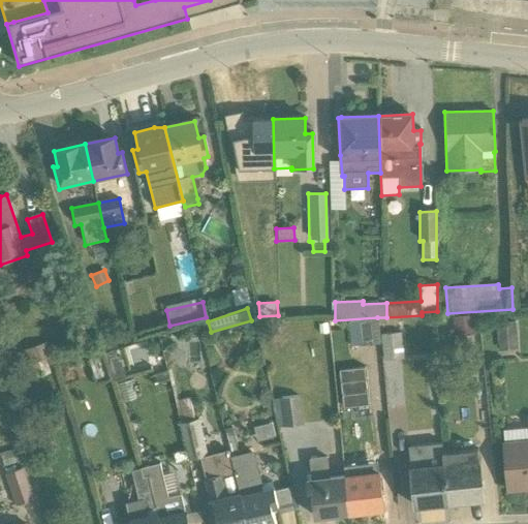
[(453,338),(474,336),(473,315),(452,316),(453,338)]
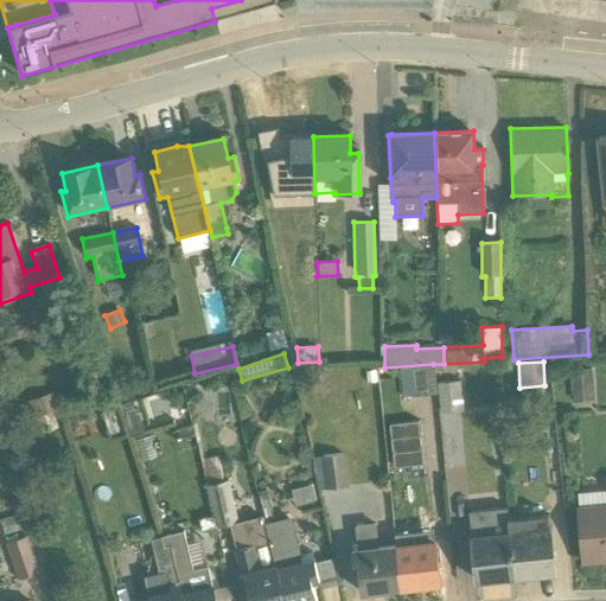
[(437,394),(433,364),(400,369),(402,398),(437,394)]
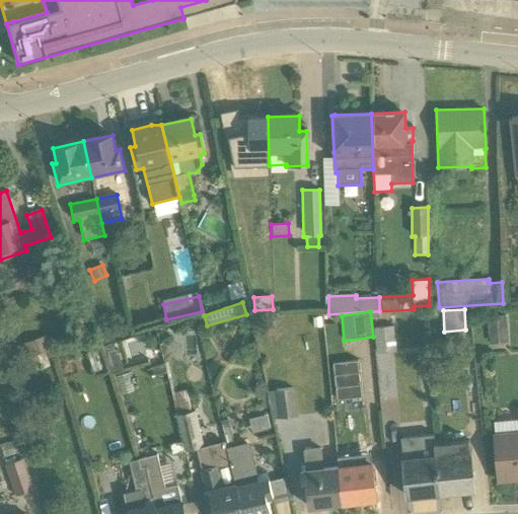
[(489,345),(507,343),(504,315),(486,317),(489,345)]
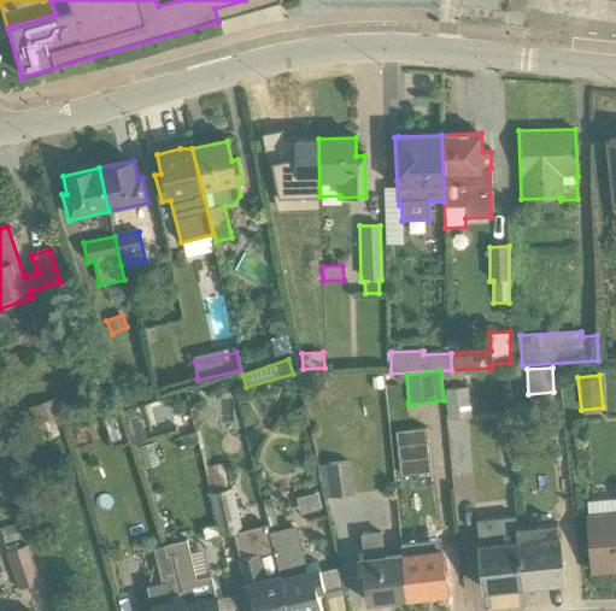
[(468,388),(444,391),(447,421),(470,418),(468,388)]
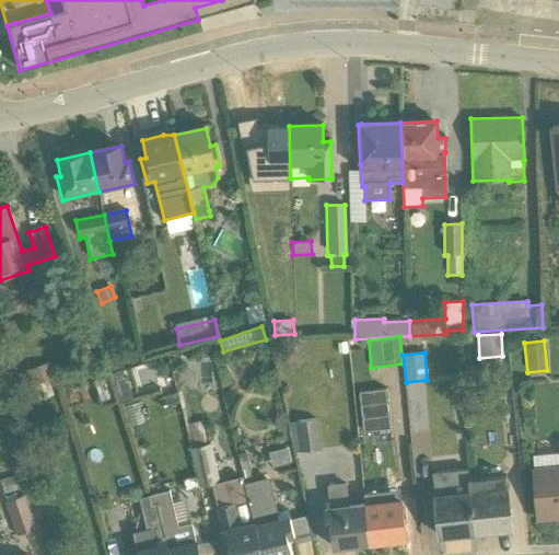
[(34,390),(50,384),(48,380),(56,378),(51,362),(24,371),(30,388),(33,385),(34,390)]
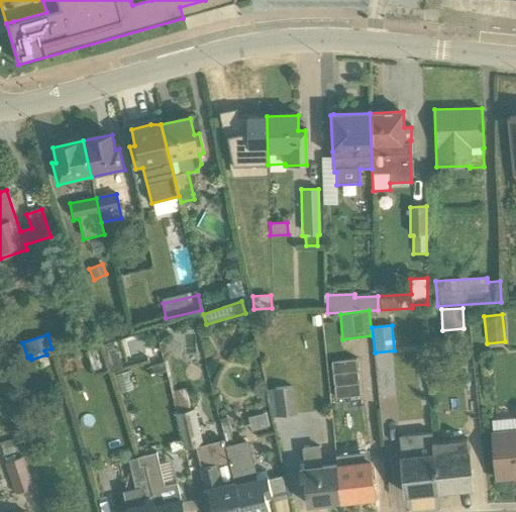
[(103,345),(111,372),(122,368),(116,347),(113,348),(112,342),(103,345)]
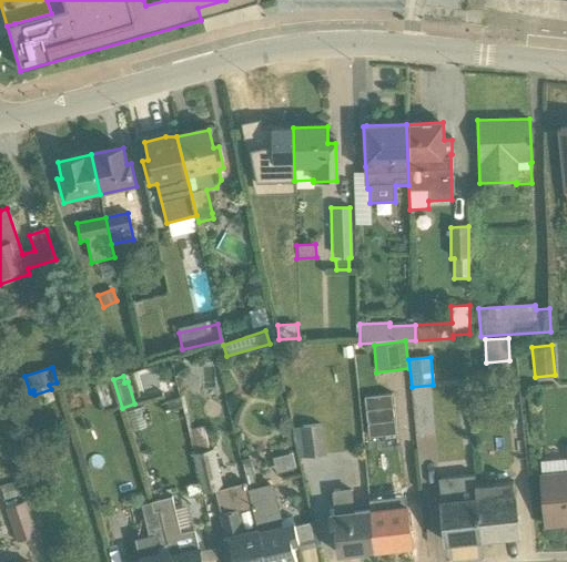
[(102,407),(111,404),(104,384),(95,386),(102,407)]
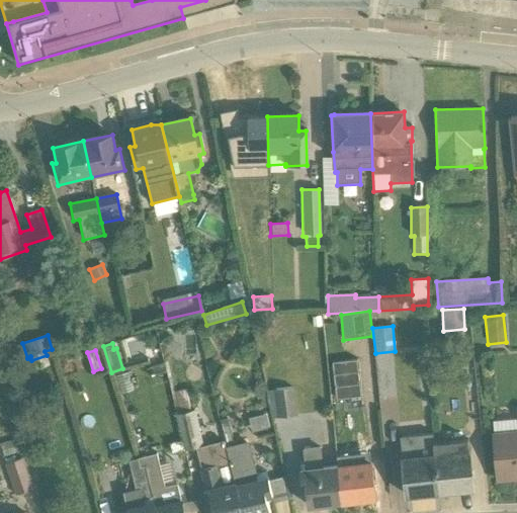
[(50,365),(47,355),(31,360),(34,370),(50,365)]
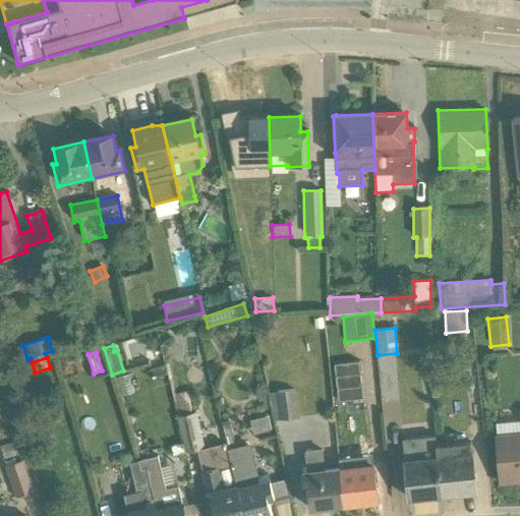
[(298,417),(294,390),(276,392),(279,419),(298,417)]
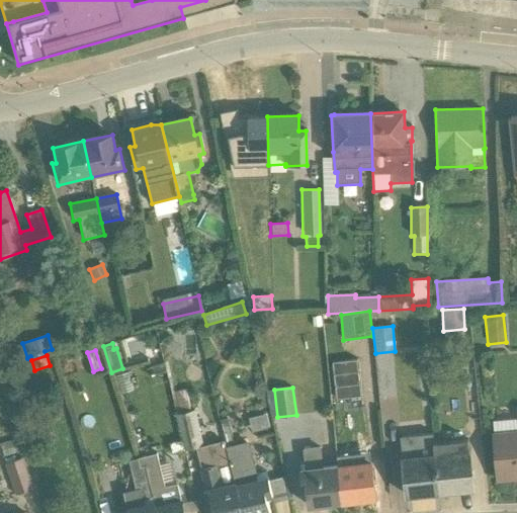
[(195,447),(203,445),(197,420),(201,419),(199,410),(190,412),(185,390),(172,393),(177,414),(175,414),(184,450),(195,447)]
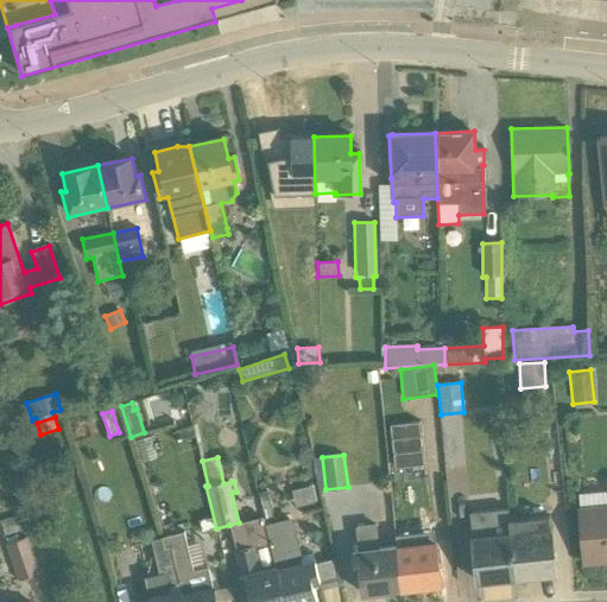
[(290,490),(295,508),(316,504),(313,486),(290,490)]
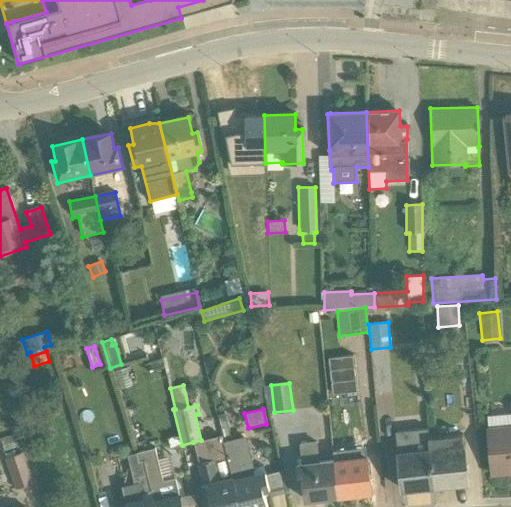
[(221,436),(221,438),(230,435),(224,413),(216,415),(221,436)]
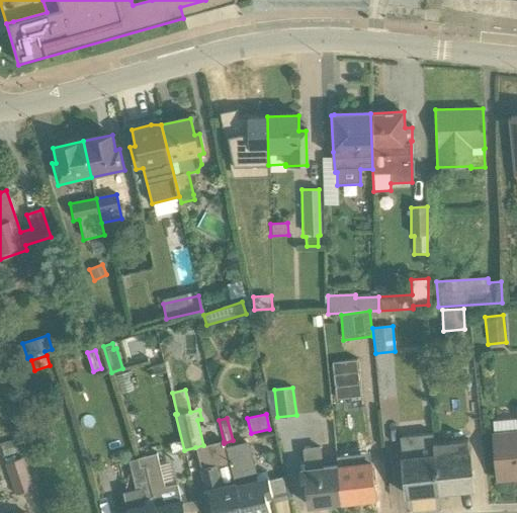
[(516,418),(492,421),(493,432),(492,432),(496,483),(516,481),(516,418)]
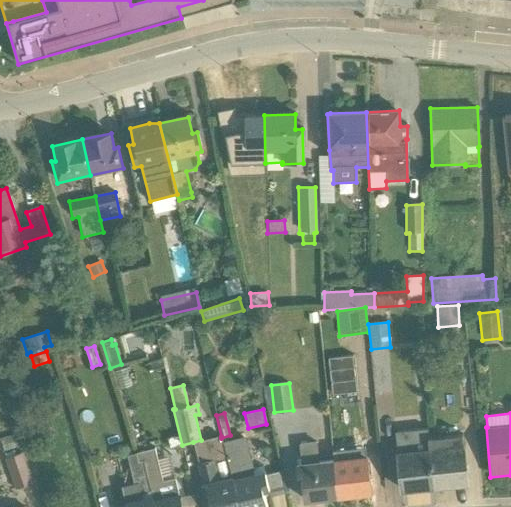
[(400,493),(434,489),(428,438),(427,428),(395,431),(400,493)]
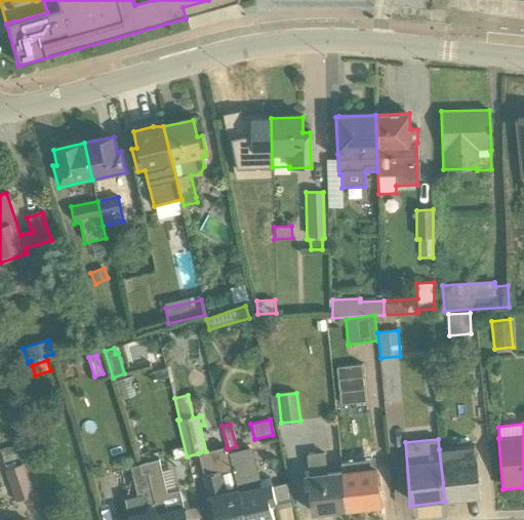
[(439,449),(445,502),(481,498),(476,456),(475,456),(474,445),(439,449)]
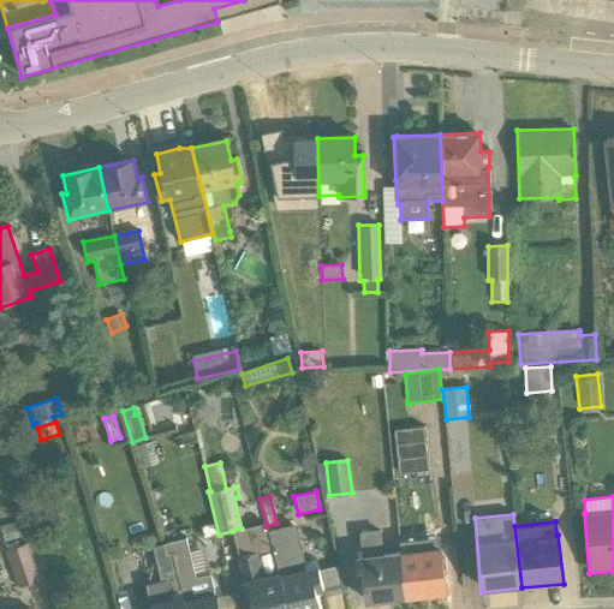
[(296,523),(267,530),(286,608),(321,608),(317,593),(323,591),(326,591),(320,571),(319,566),(317,566),(315,560),(307,562),(296,523)]
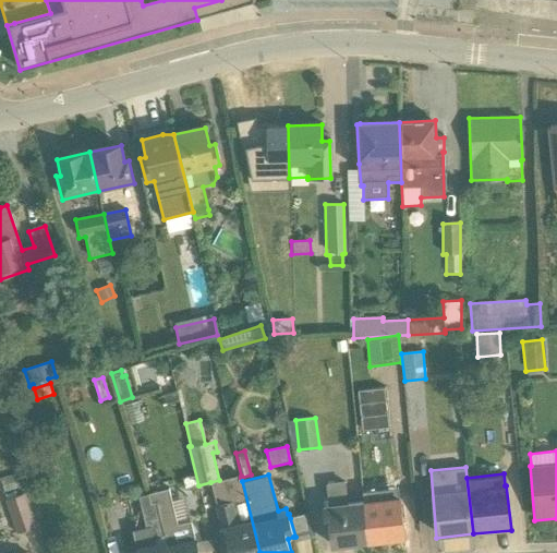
[(219,480),(210,482),(216,505),(215,505),(225,548),(229,547),(230,552),(259,552),(242,481),(241,478),(241,476),(219,480)]
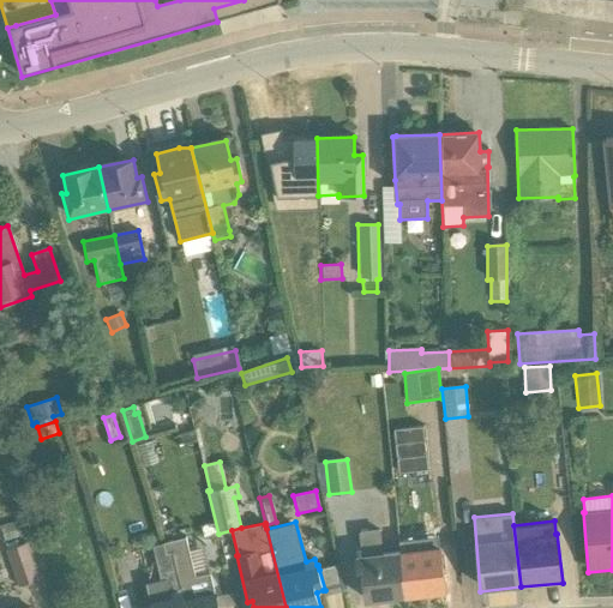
[(364,603),(404,599),(398,549),(383,551),(380,529),(359,531),(360,549),(356,551),(359,581),(361,581),(364,603)]
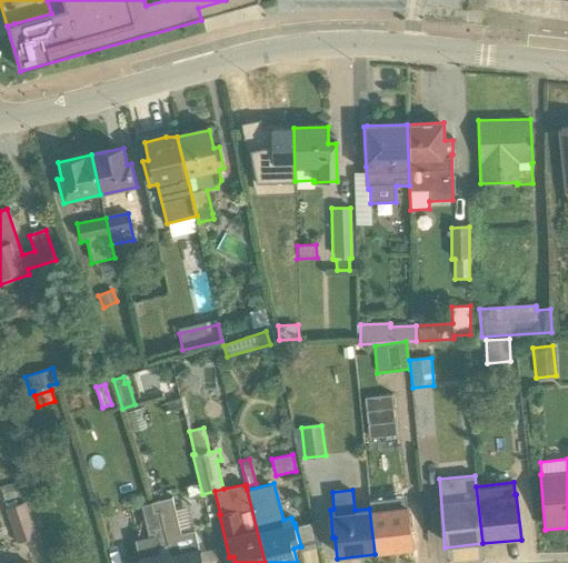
[(369,509),(375,554),(412,549),(408,505),(404,505),(402,494),(369,499),(369,509)]
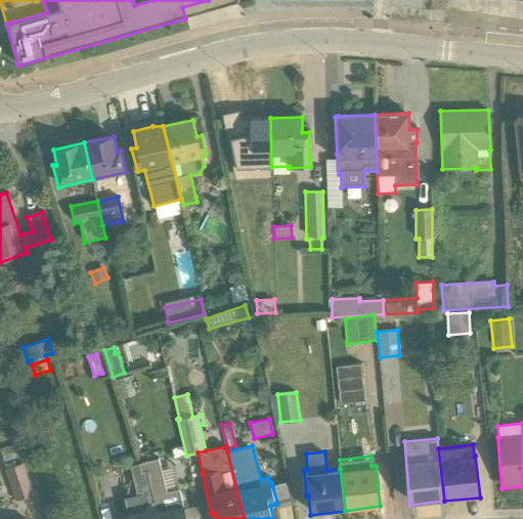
[(146,471),(158,518),(186,518),(179,488),(166,491),(158,459),(138,463),(142,472),(146,471)]
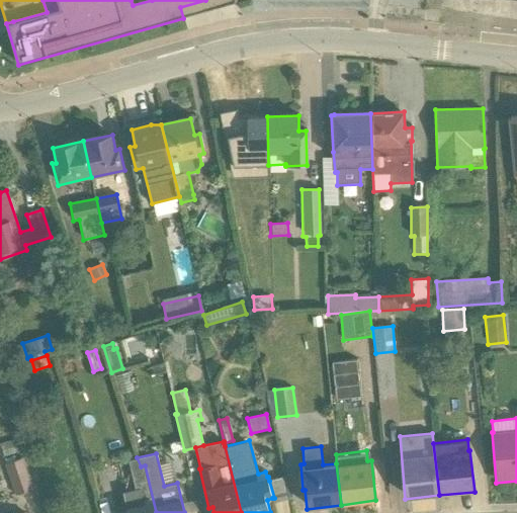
[(156,512),(145,465),(141,466),(137,457),(130,458),(137,490),(122,494),(126,507),(124,507),(125,512),(156,512)]
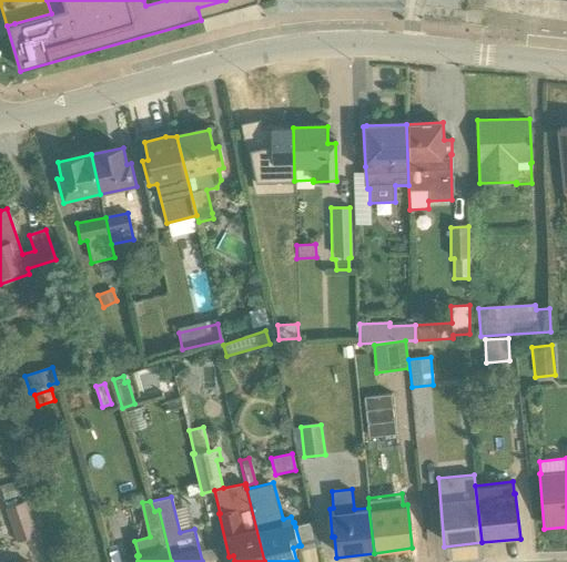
[(36,534),(26,502),(6,509),(17,542),(36,534)]
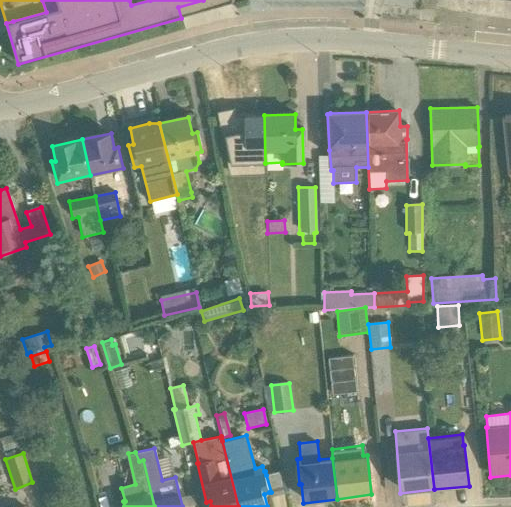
[(279,471),(266,475),(271,492),(269,492),(270,496),(285,492),(279,471)]
